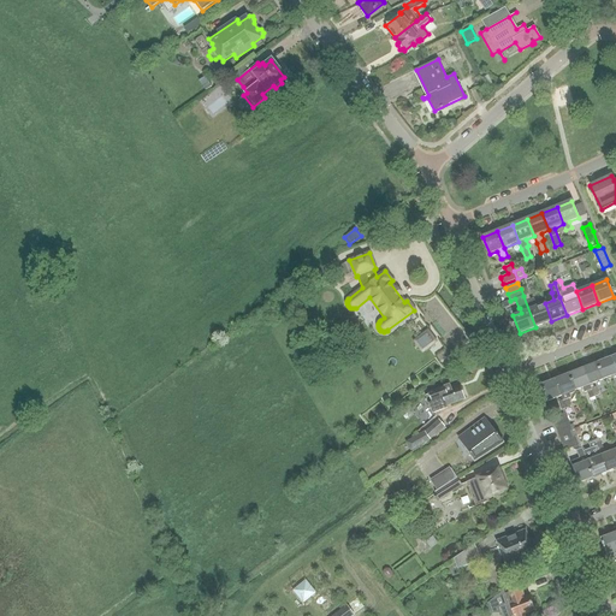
[(528,294),(523,296),(535,327),(551,321),(545,303),(537,306),(534,298),(531,300),(528,294)]
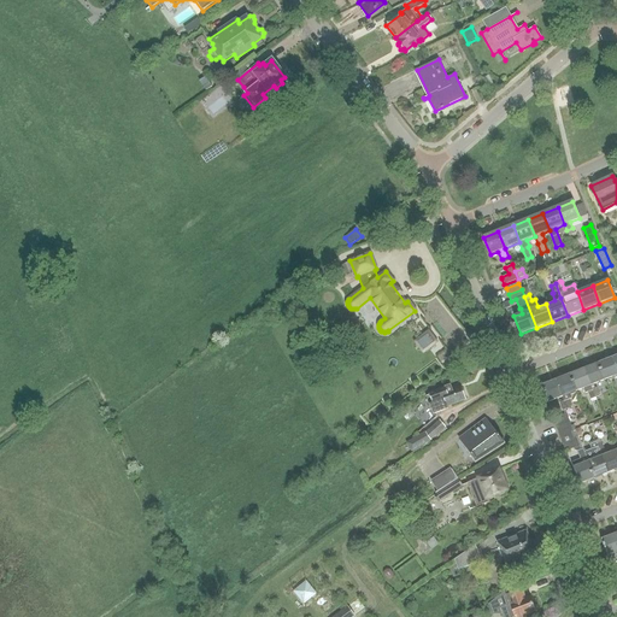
[(412,341),(423,354),(439,342),(428,329),(412,341)]
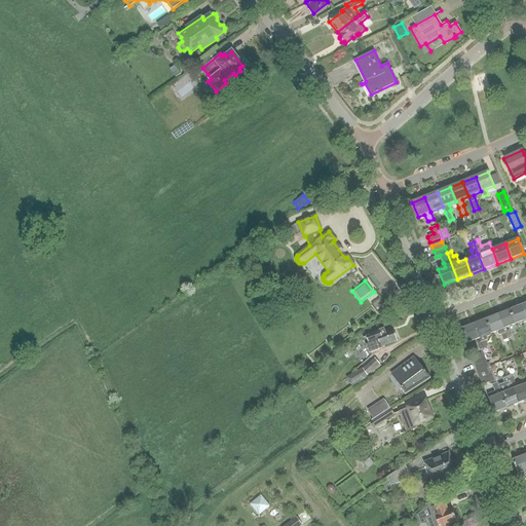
[(510,309),(516,324),(522,321),(525,331),(525,315),(522,304),(510,309)]
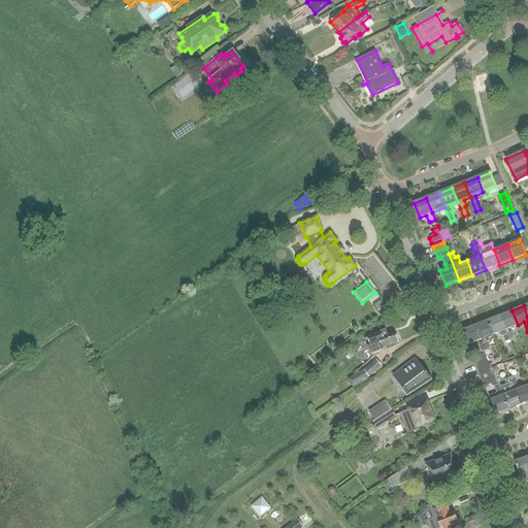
[(512,310),(499,316),(509,340),(514,338),(512,332),(509,332),(508,329),(518,325),(512,310)]
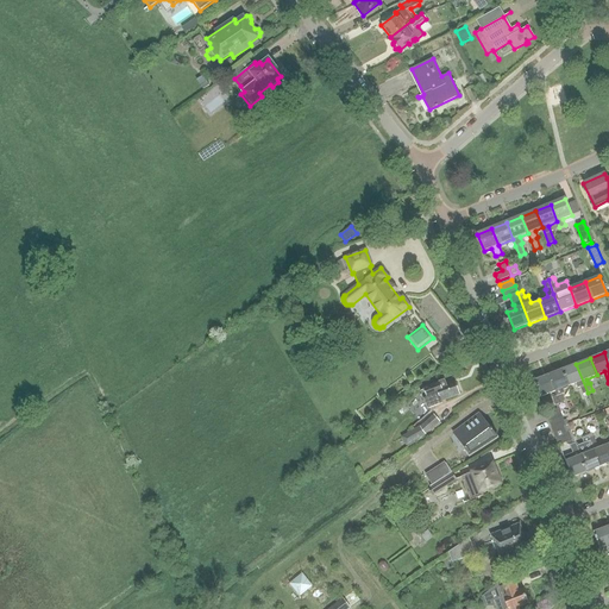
[(583,394),(588,393),(576,364),(563,369),(569,385),(576,383),(577,388),(579,387),(583,394)]
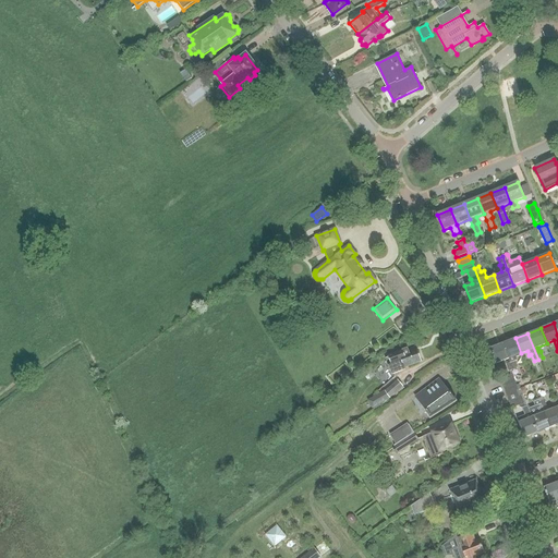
[(516,338),(502,343),(509,359),(510,363),(513,370),(518,367),(514,362),(518,361),(516,355),(521,353),(516,338)]
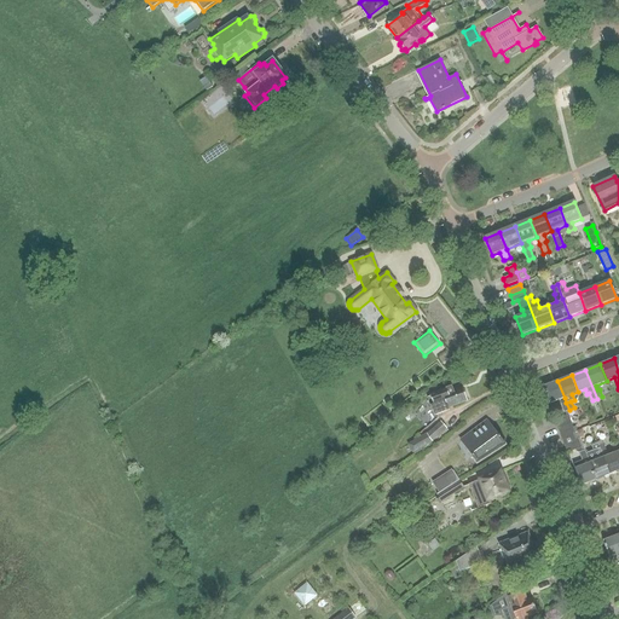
[(550,403),(565,398),(557,381),(543,387),(550,403)]
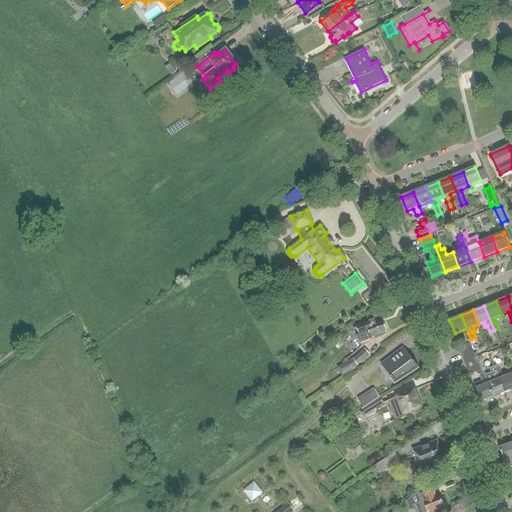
[(386,331),(382,321),(375,324),(374,320),(355,327),(356,328),(354,329),(359,344),(372,339),(371,337),(386,331)]
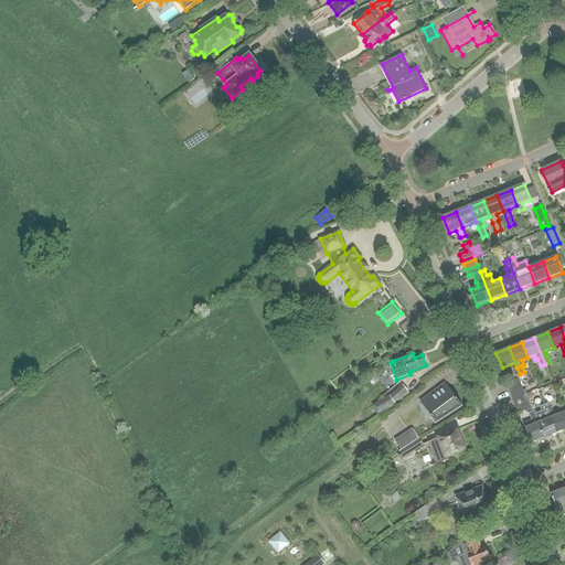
[(509,390),(521,385),(519,379),(505,384),(509,390)]
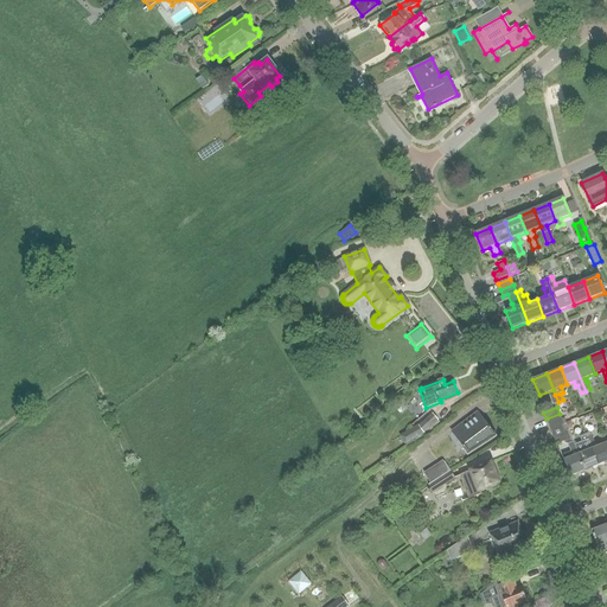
[(433,414),(417,427),(423,434),(439,421),(433,414)]
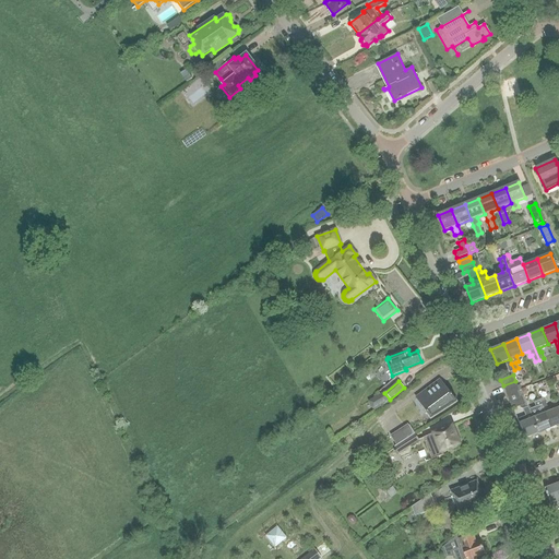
[(503,385),(506,392),(518,387),(515,381),(503,385)]
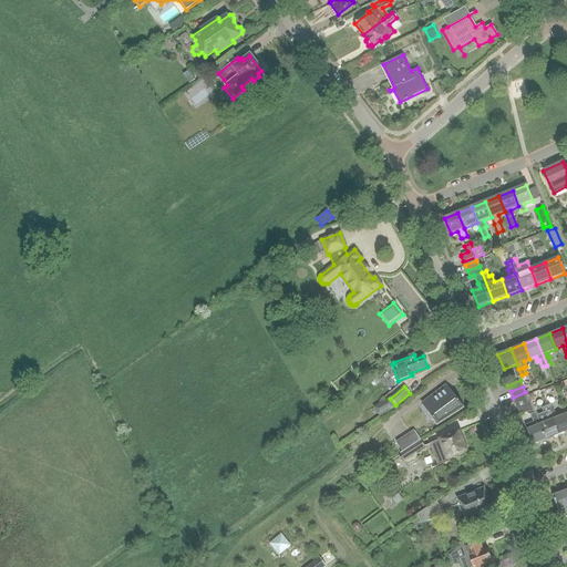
[(433,419),(437,425),(464,408),(452,389),(434,402),(431,398),(422,404),(423,406),(426,403),(436,416),(433,419)]
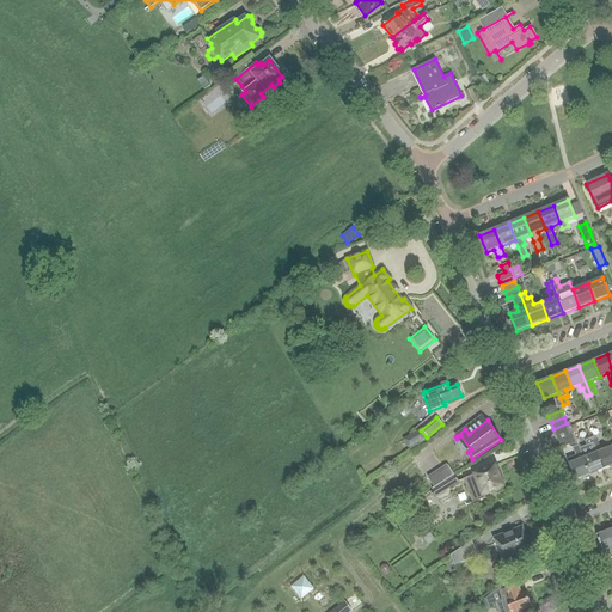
[(569,427),(567,423),(554,429),(556,435),(570,430),(569,427)]
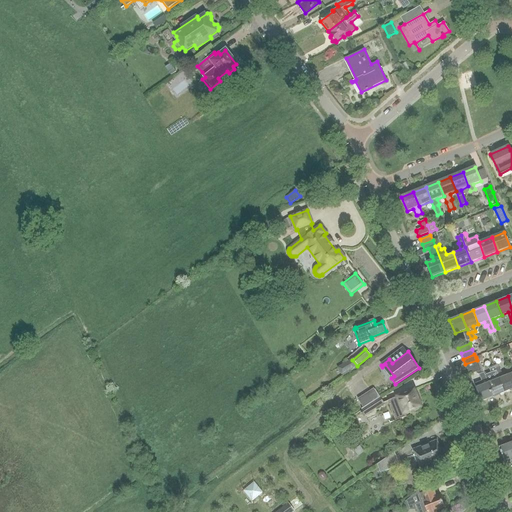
[(340,366),(343,374),(351,371),(357,366),(352,360),(349,363),(340,366)]
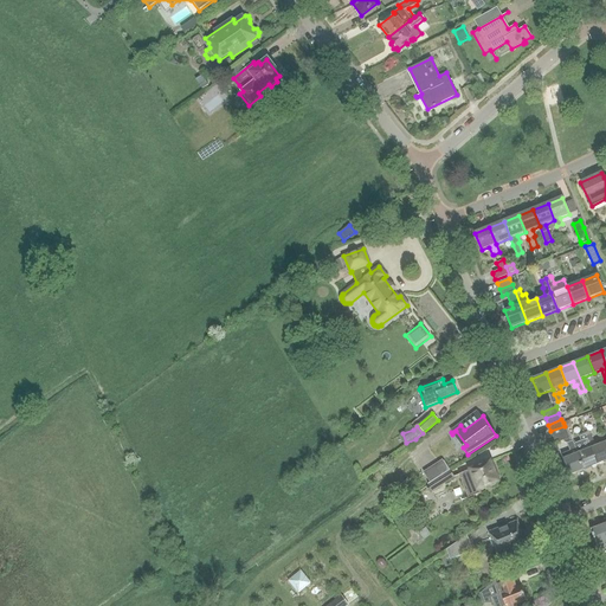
[(550,431),(553,437),(567,432),(566,430),(565,426),(550,431)]
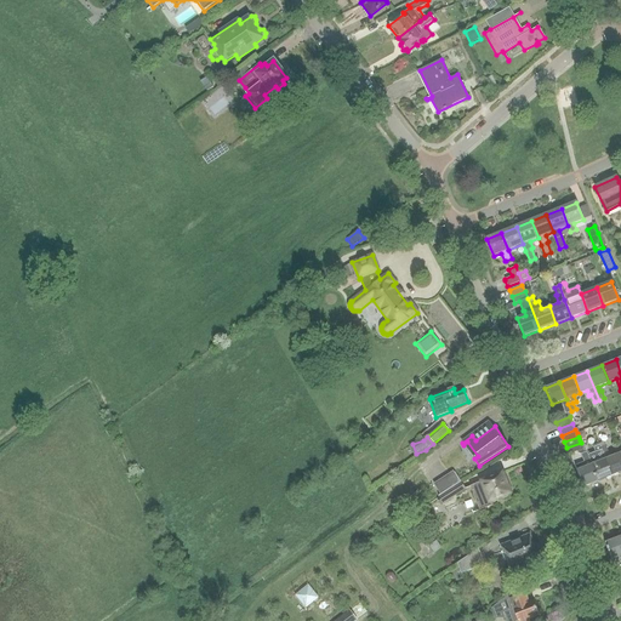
[(584,449),(581,443),(567,448),(569,455),(577,451),(584,449)]
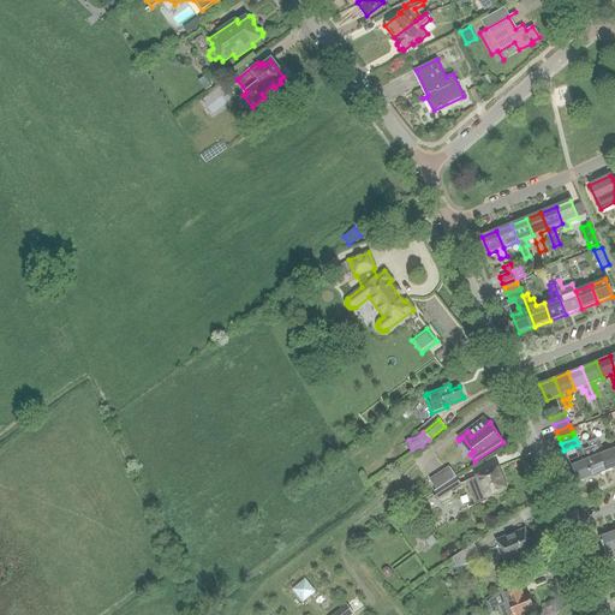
[(598,451),(607,472),(614,467),(614,452),(614,449),(614,445),(613,441),(608,442),(611,452),(607,453),(605,448),(603,448),(598,451)]
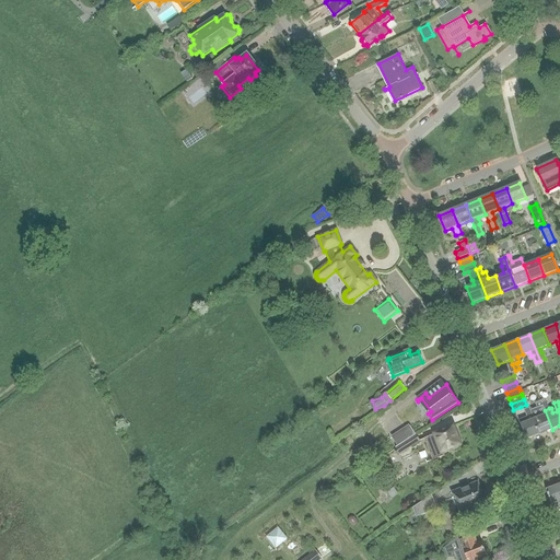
[(531,411),(540,434),(552,430),(545,410),(543,406),(541,404),(536,406),(537,408),(531,411)]
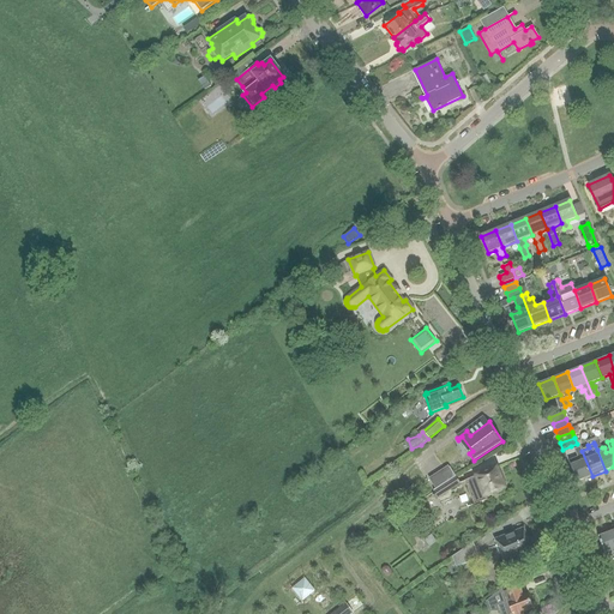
[(577,482),(593,476),(582,451),(581,447),(578,449),(575,450),(578,458),(570,462),(572,465),(571,467),(577,482)]
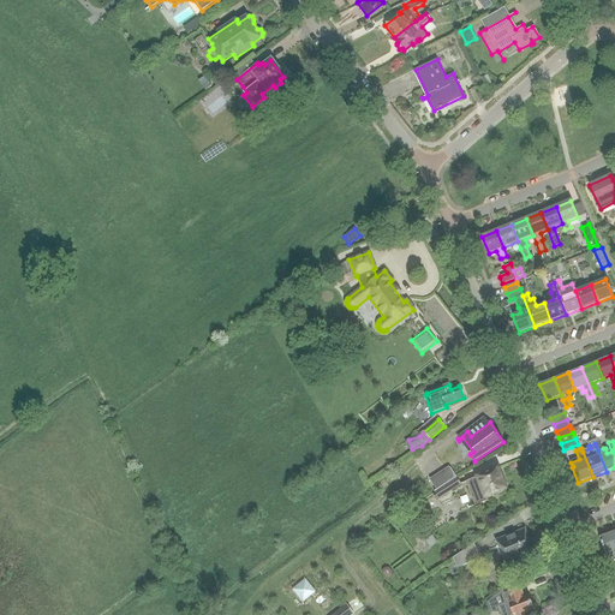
[(448,467),(429,479),(436,490),(455,478),(448,467)]
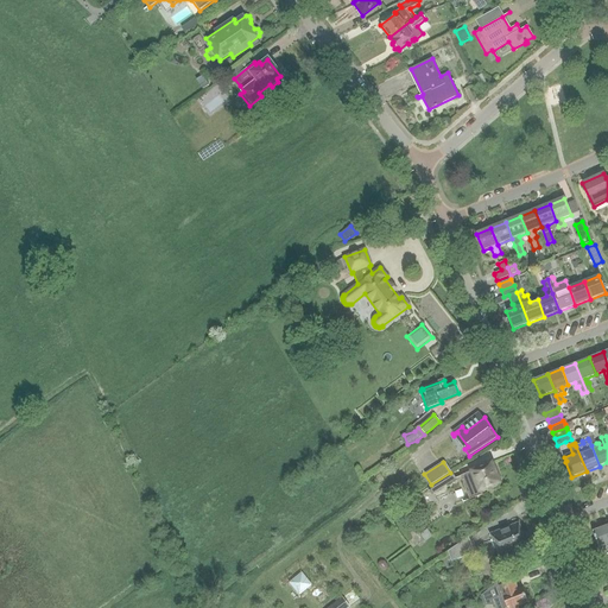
[(466,496),(499,483),(492,464),(460,476),(463,487),(462,488),(466,496)]
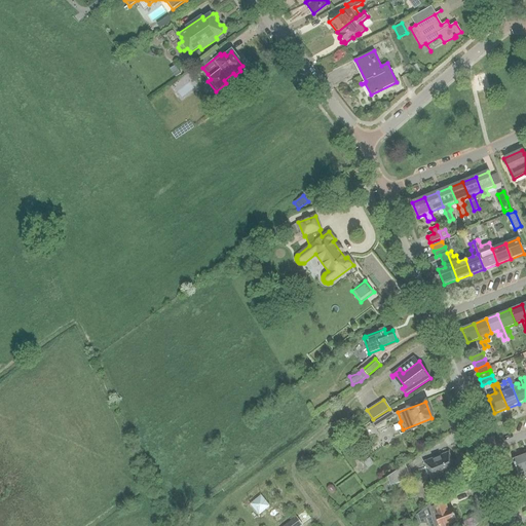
[(370,423),(374,428),(393,415),(390,410),(370,423)]
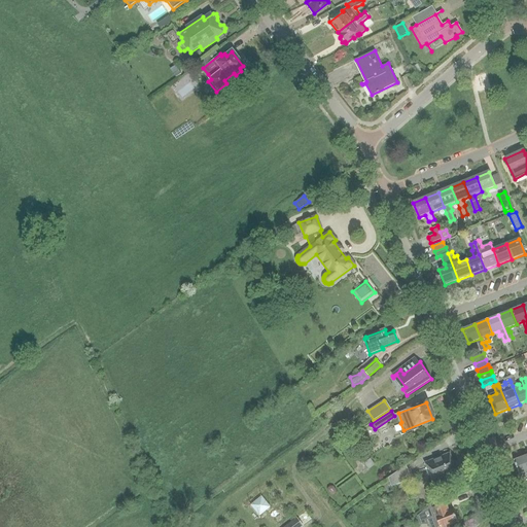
[(441,481),(455,476),(447,456),(426,464),(427,468),(424,469),(427,477),(428,476),(432,487),(442,483),(441,481)]
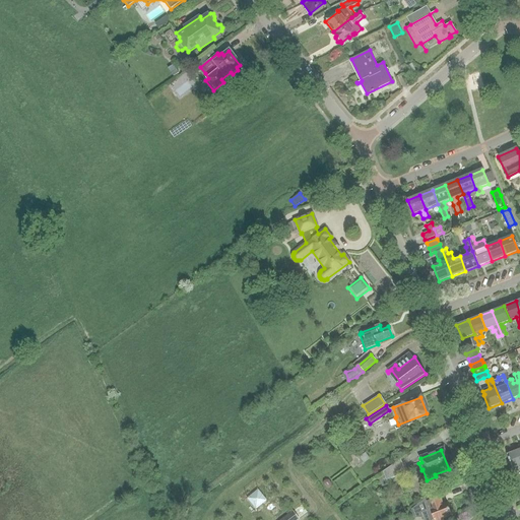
[(519,469),(519,454),(518,450),(506,455),(508,461),(506,462),(508,469),(511,468),(511,469),(518,466),(519,469)]
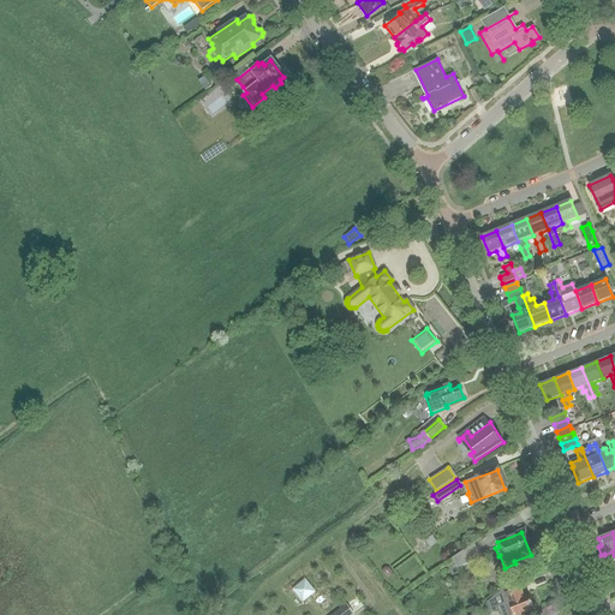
[(475,544),(453,559),(457,569),(481,560),(475,544)]
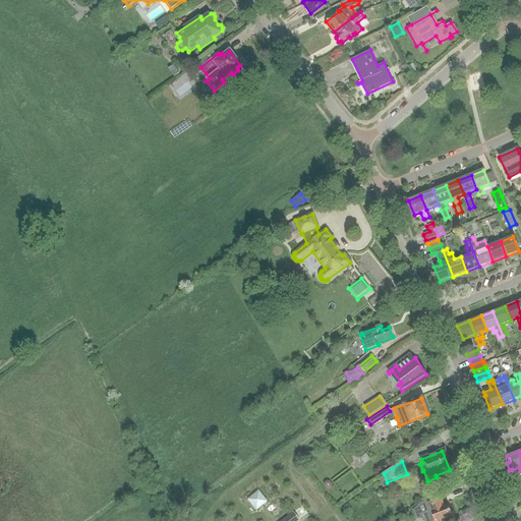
[(258,491),(253,496),(262,505),(267,502),(258,491)]
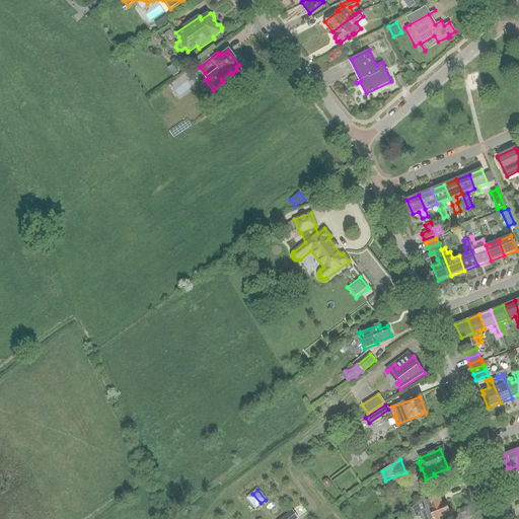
[(437,505),(434,498),(425,502),(423,499),(420,502),(411,509),(414,517),(422,517),(423,518),(441,518),(442,518),(451,515),(450,510),(448,510),(445,502),(437,505)]
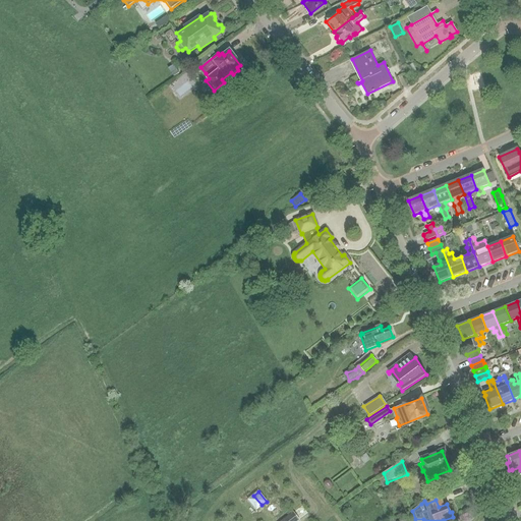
[(304,506),(284,520),(300,520),(310,514),(304,506)]
